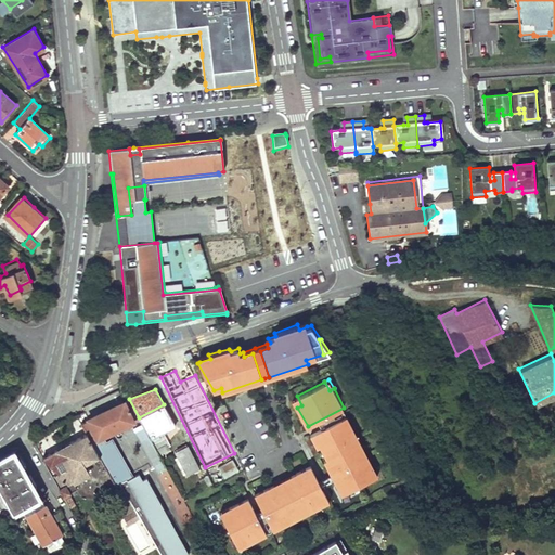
[(297,396),(293,398),(297,408),(301,405),(297,396)]
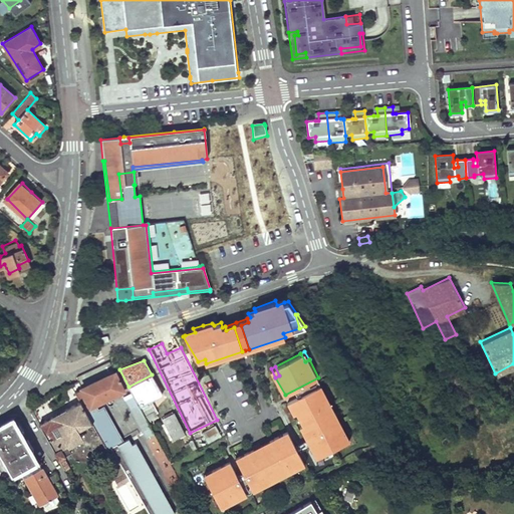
[(129,477),(150,513),(172,513),(175,513),(136,442),(132,443),(129,439),(119,443),(96,402),(129,387),(119,369),(81,387),(79,380),(71,384),(90,421),(107,451),(111,449),(125,472),(129,477)]
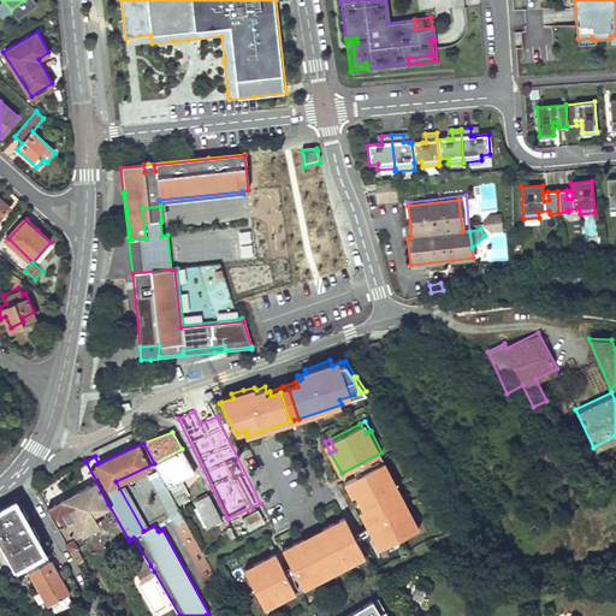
[(159,472),(167,486),(194,472),(182,449),(154,463),(159,472)]
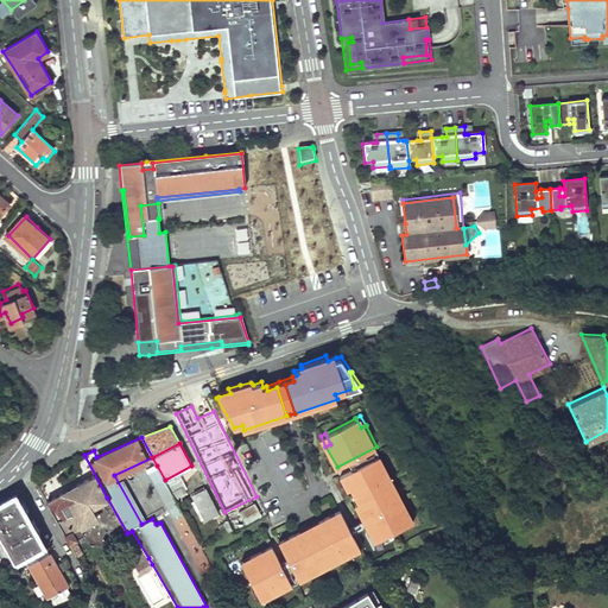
[(386,464),(380,454),(374,456),(380,468),(386,464)]
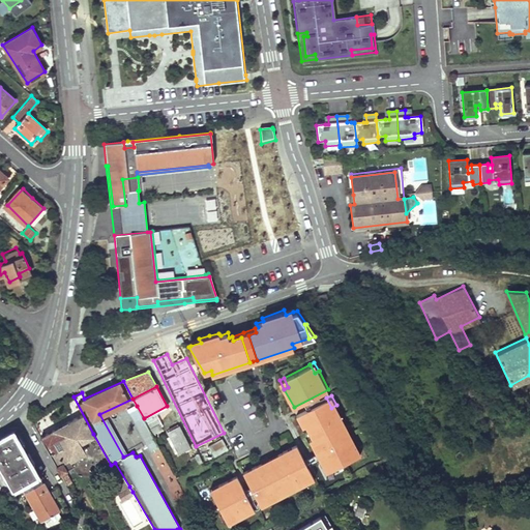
[(93,434),(74,396),(63,402),(70,414),(71,414),(74,417),(67,420),(39,436),(52,458),(60,472),(72,464),(69,458),(84,450),(80,442),(93,434)]
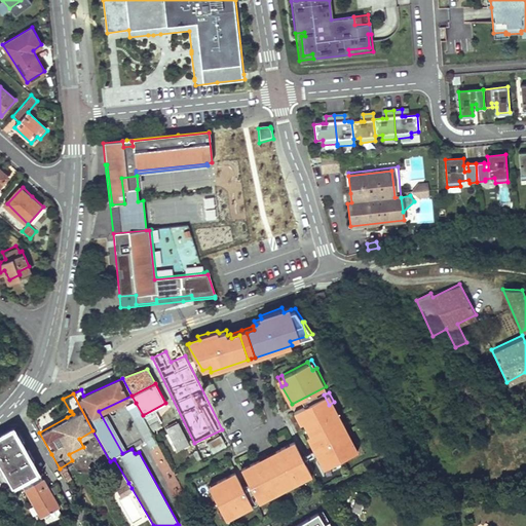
[(324,395),(295,410),(301,422),(304,421),(310,434),(307,435),(321,460),(328,457),(331,463),(352,452),(348,446),(355,443),(347,428),(345,429),(339,419),(342,418),(334,402),(329,405),(324,395)]
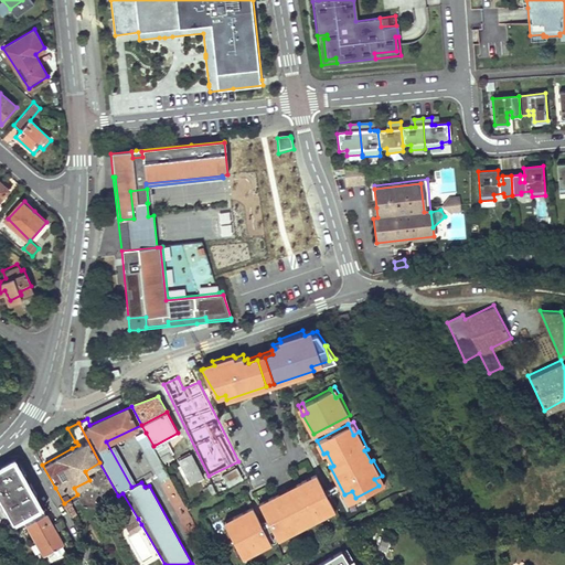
[(158,454),(153,446),(146,433),(137,437),(156,472),(164,467),(160,459),(158,454)]
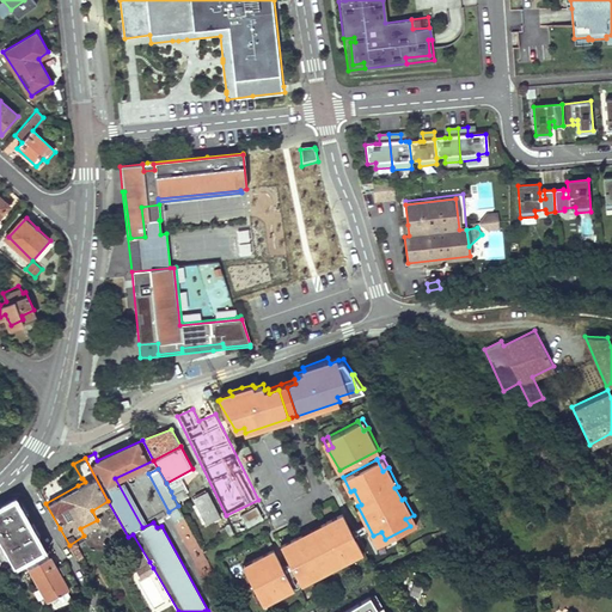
[(188,491),(184,485),(171,491),(173,497),(188,491)]
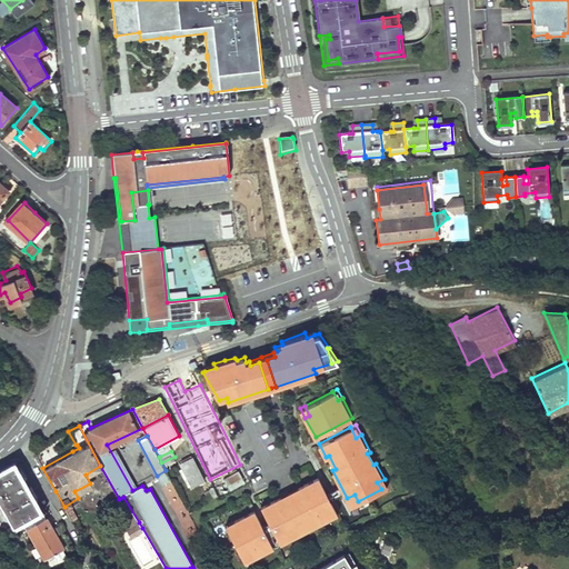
[(180,463),(191,486),(203,480),(191,458),(180,463)]
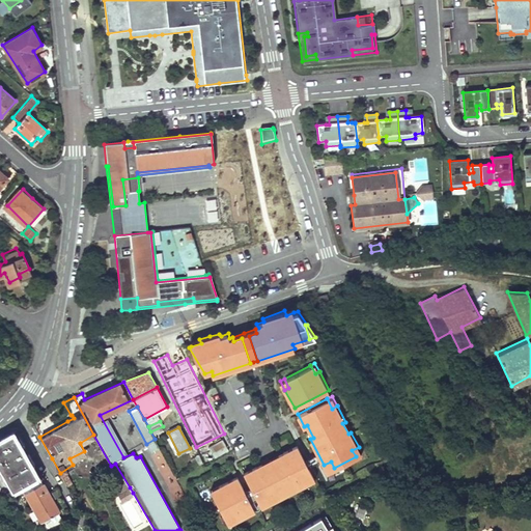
[(0,470),(11,491),(21,484),(36,476),(28,460),(12,431),(0,439),(0,470)]
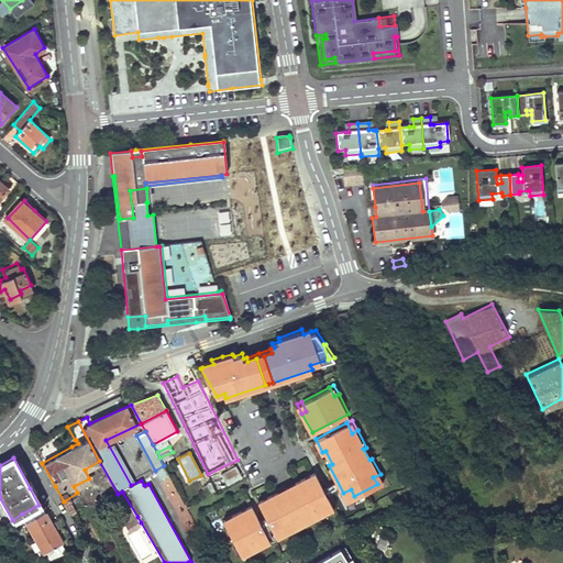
[(167,472),(164,465),(155,471),(158,477),(167,472)]
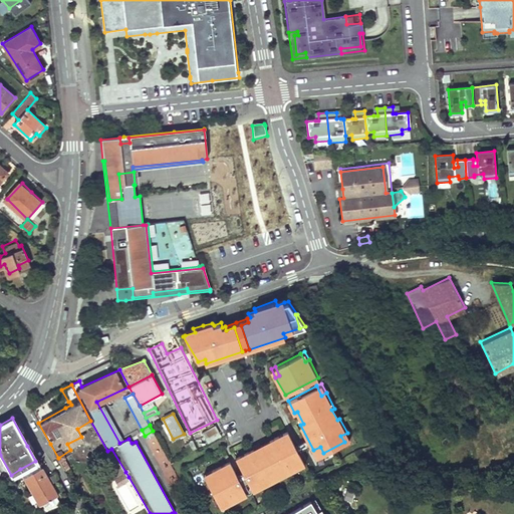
[(254,448),(237,457),(254,490),(271,481),(269,477),(286,468),(288,472),(306,463),(288,430),(271,439),(273,443),(256,452),(254,448)]
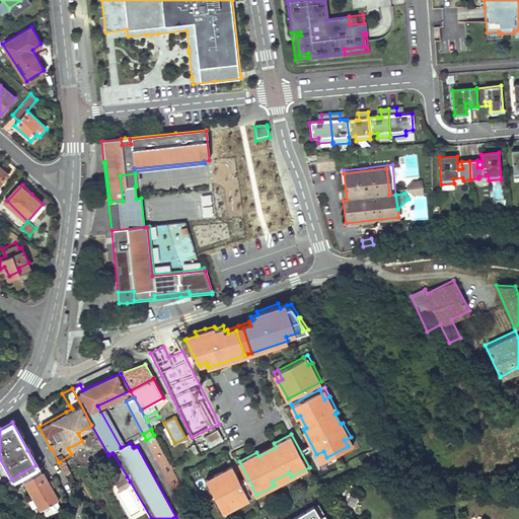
[(354,443),(351,437),(344,440),(348,446),(354,443)]
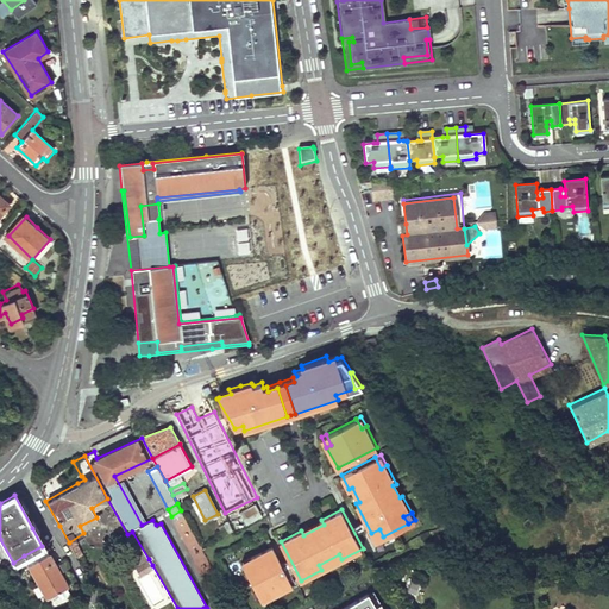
[(321,520),(301,531),(303,535),(324,525),(321,520)]
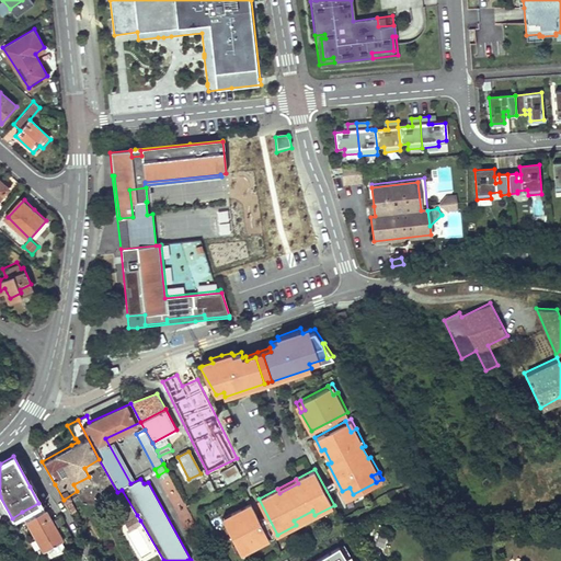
[(205,493),(214,489),(210,481),(202,487),(205,493)]
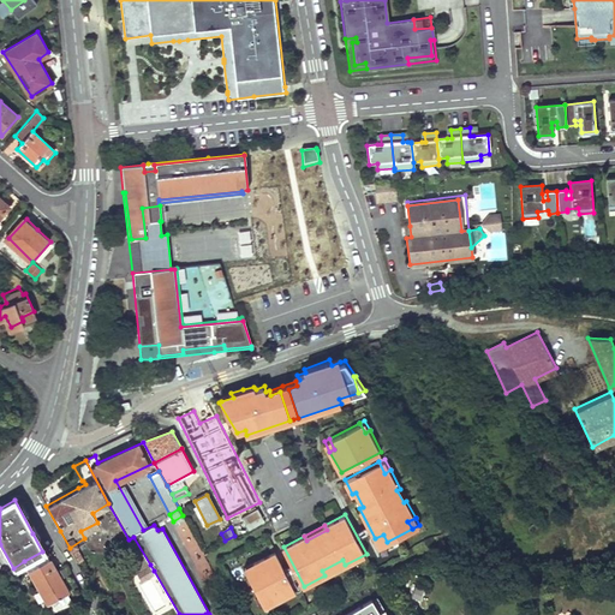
[(383,535),(375,538),(380,547),(387,542),(383,535)]
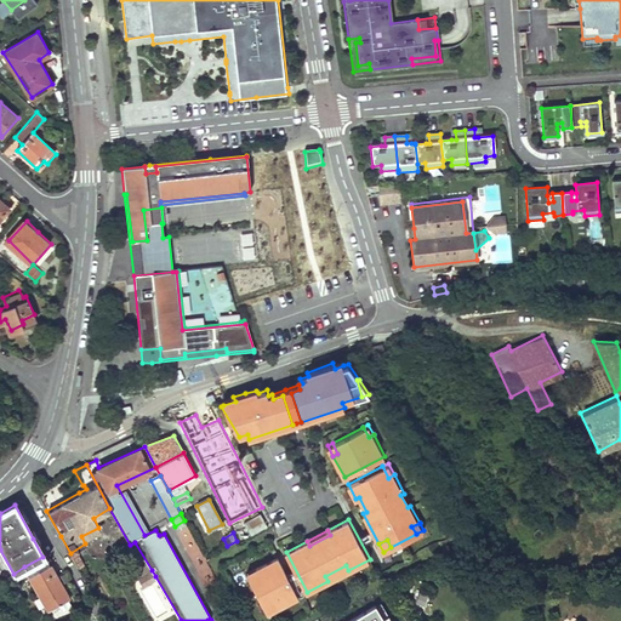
[(260,571),(250,576),(266,608),(277,602),(279,607),(300,596),(279,556),(257,567),(260,571)]
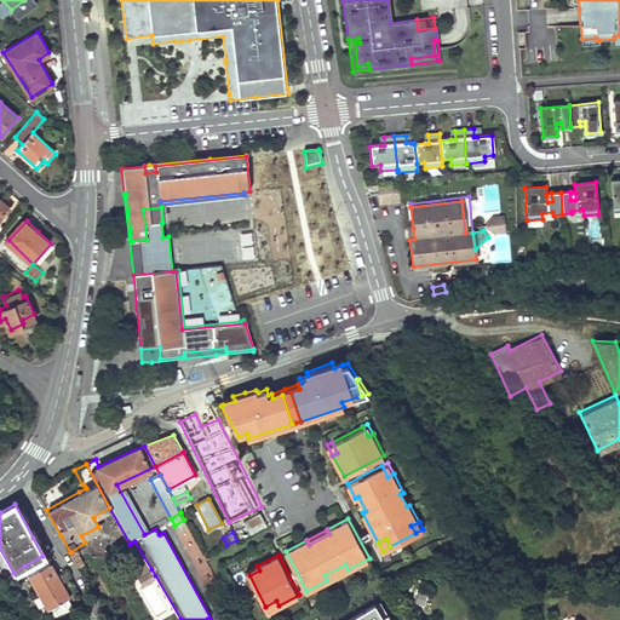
[(24,566),(47,608),(67,597),(49,563),(47,564),(42,556),(24,566)]
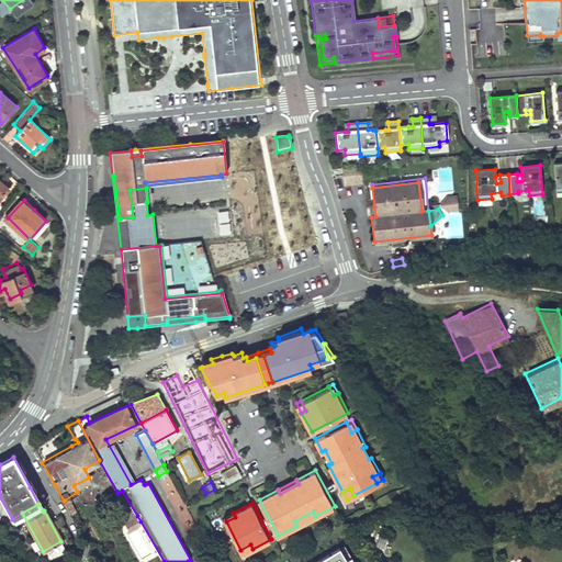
[(294,521),(296,526),(315,516),(313,512),(294,521)]
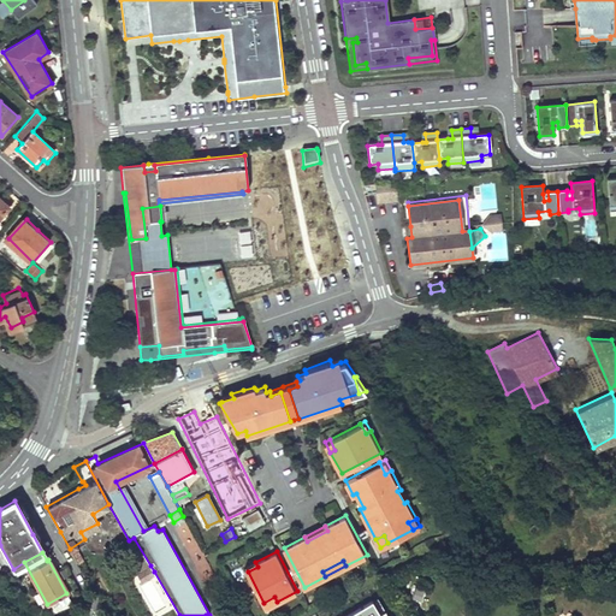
[(255,562),(246,567),(248,572),(258,567),(255,562)]
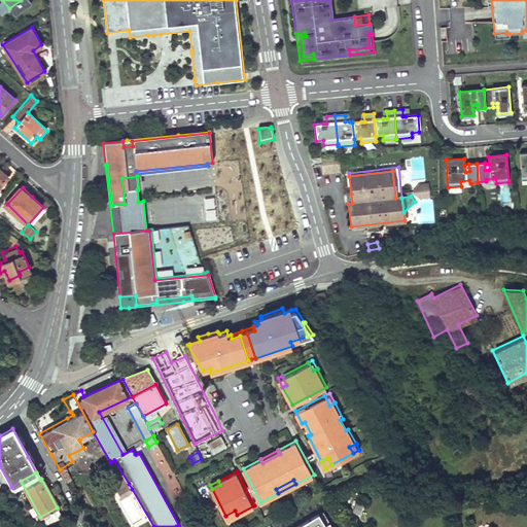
[(132,489),(129,484),(118,490),(120,495),(132,489)]
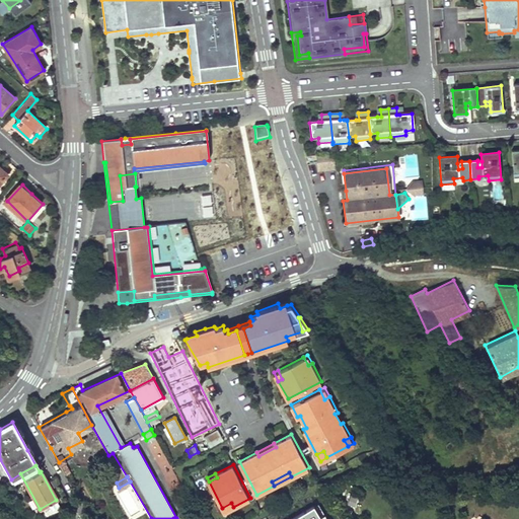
[(222,508),(224,512),(233,507),(231,503),(222,508)]
